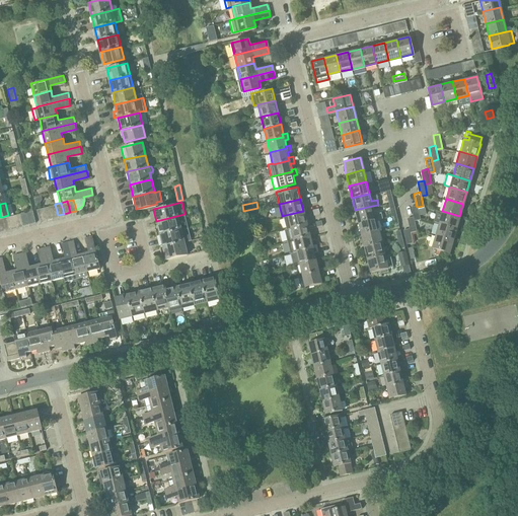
[(52,217),(58,215),(55,204),(49,205),(52,217)]
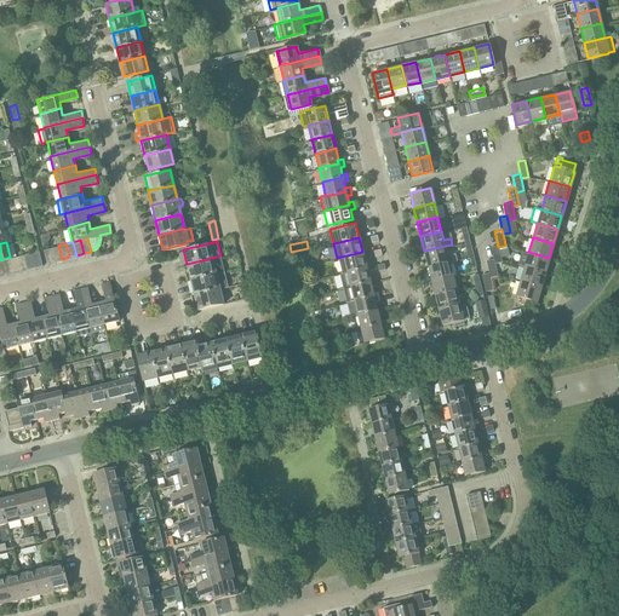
[(493,257),(494,260),(500,259),(499,254),(498,247),(497,243),(489,245),(493,257)]
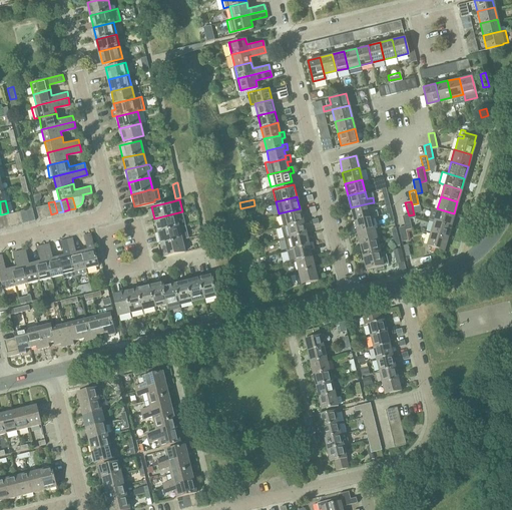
[(45,215),(51,214),(48,202),(42,204),(45,215)]
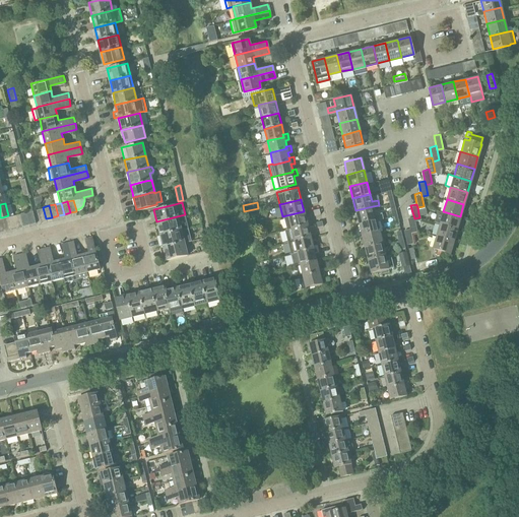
[(355,211),(359,222),(376,218),(373,206),(355,210),(355,211)]
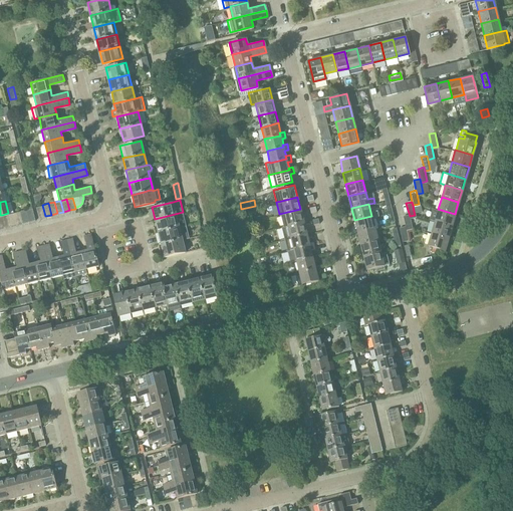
[(38,218),(45,216),(42,205),(35,206),(38,218)]
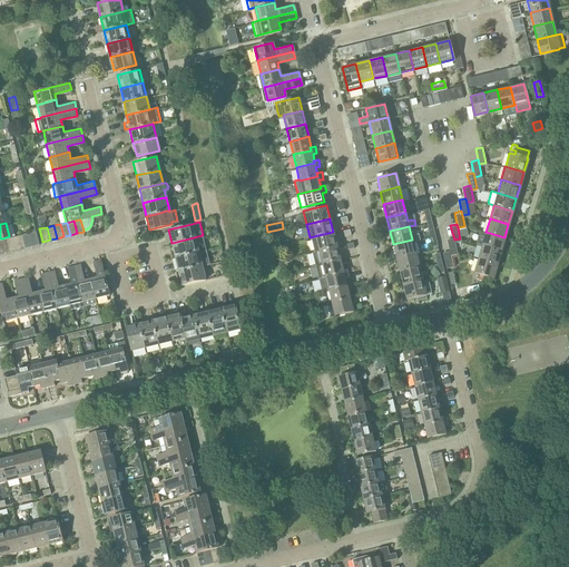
[(35,230),(28,232),(31,244),(38,243),(35,230)]
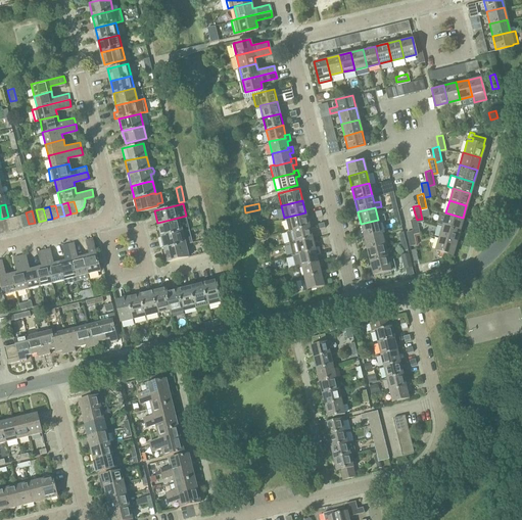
[(26,213),(19,214),(22,226),(29,224),(26,213)]
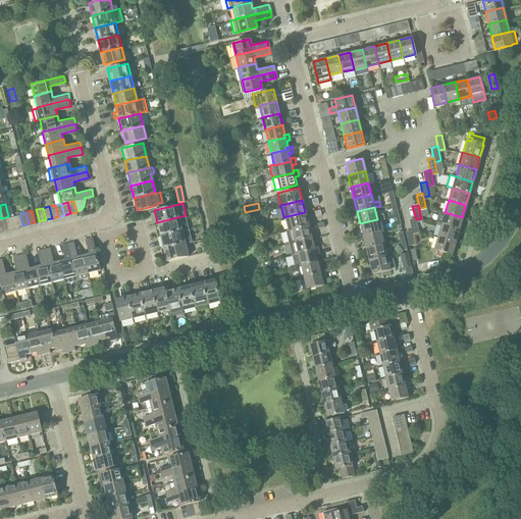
[(305,212),(288,216),(283,217),(283,218),(284,218),(288,228),(288,229),(291,228),(308,224),(305,212)]
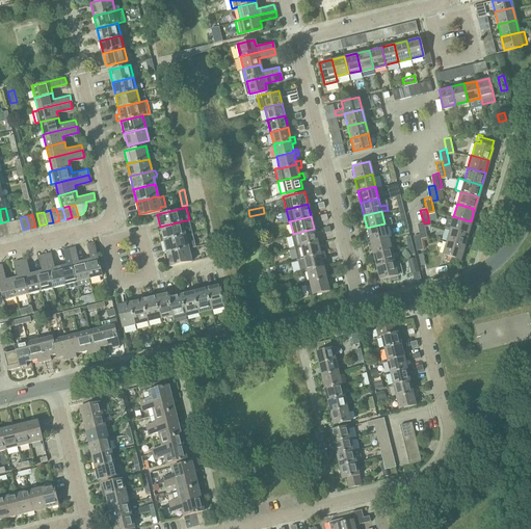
[(471,221),(453,216),(450,228),(467,233),(471,221)]
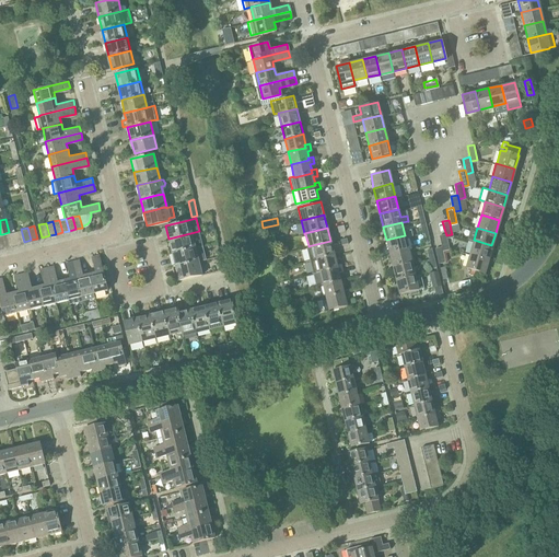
[(18,243),(24,242),(21,229),(14,231),(18,243)]
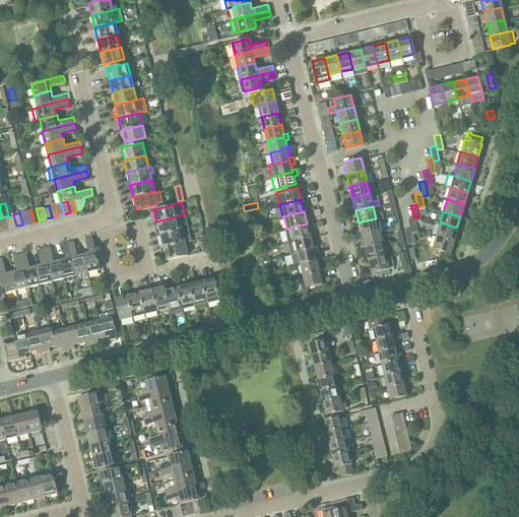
[(13,214),(8,215),(11,228),(16,225),(13,214)]
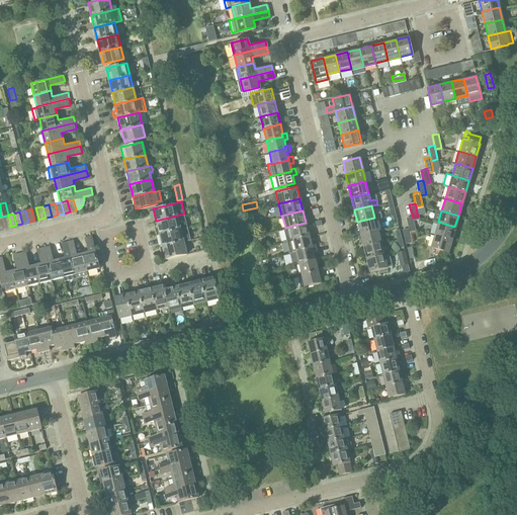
[(159,233),(187,227),(184,213),(156,221),(159,233)]
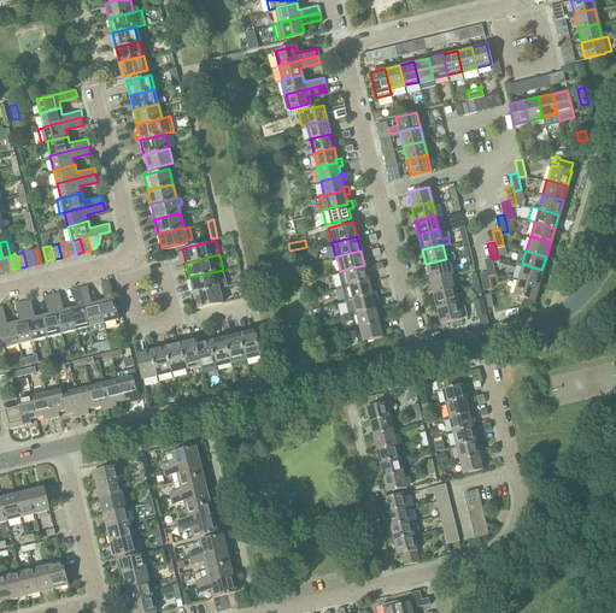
[(3,258),(6,271),(13,270),(10,255),(3,258)]
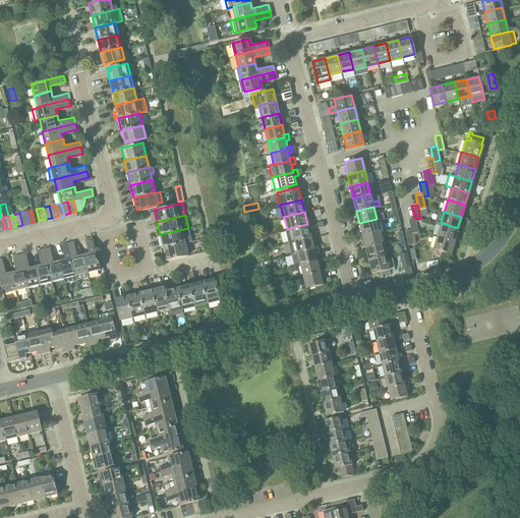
[(408,218),(410,228),(411,232),(417,230),(415,219),(414,216),(408,218)]
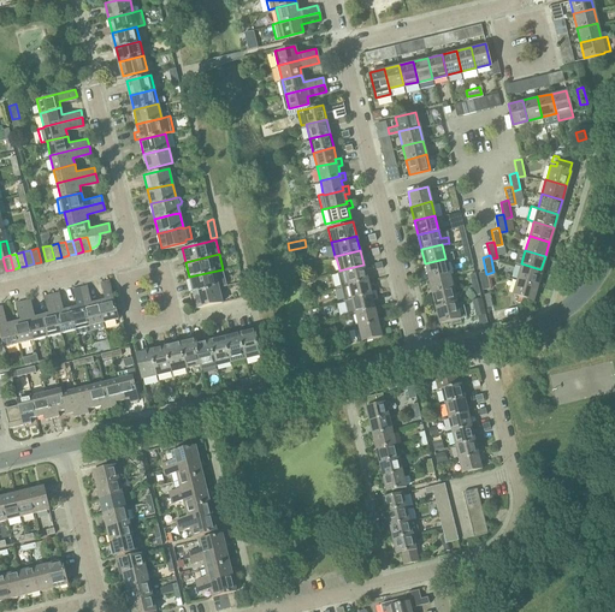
[(445,260),(445,259),(425,263),(429,278),(449,273),(445,260)]
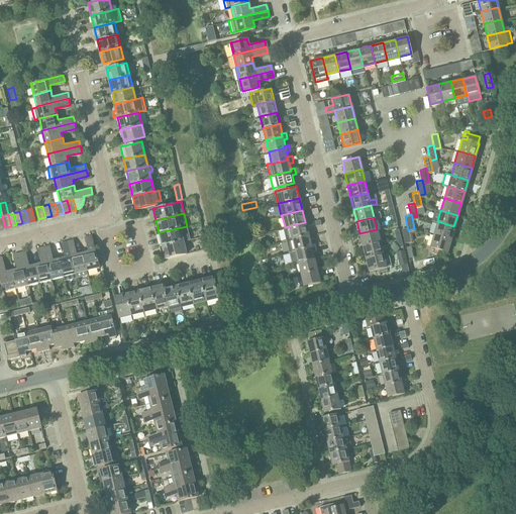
[(437,221),(433,233),(450,238),(453,226),(437,221)]
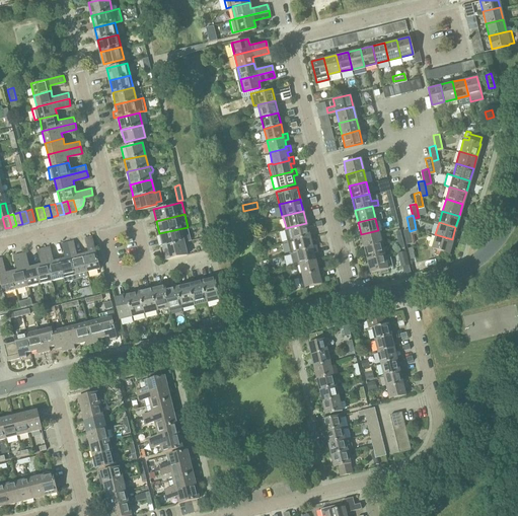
[(308,232),(306,223),(289,227),(286,228),(286,227),(284,228),(287,240),(292,238),(309,234),(308,232)]
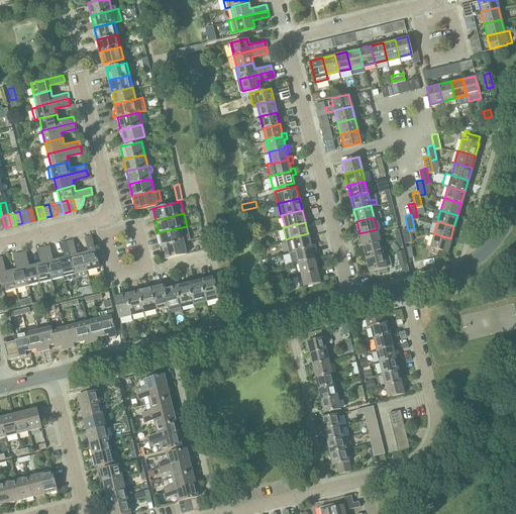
[(159,232),(162,245),(183,239),(190,238),(187,226),(159,232)]
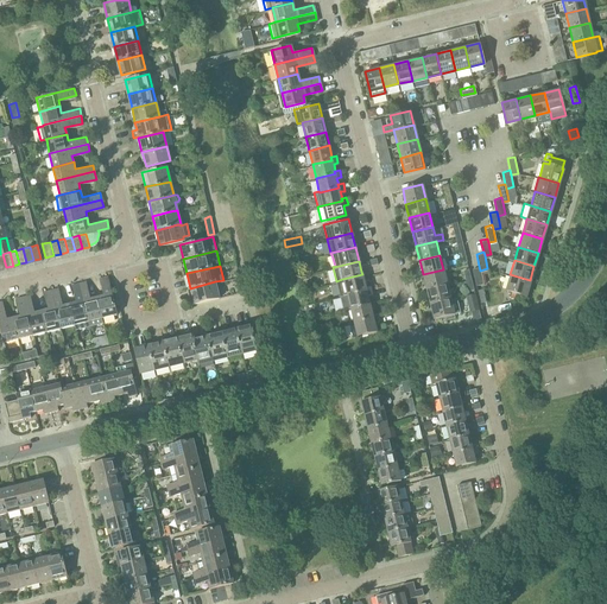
[(480,271),(479,266),(472,267),(475,284),(482,281),(480,271)]
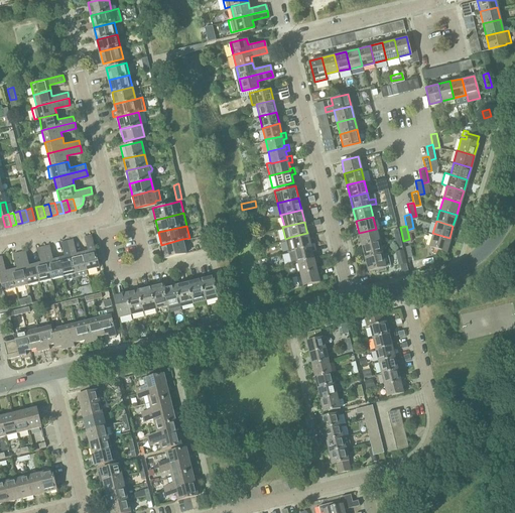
[(359,234),(362,245),(378,241),(376,229),(359,233),(359,234)]
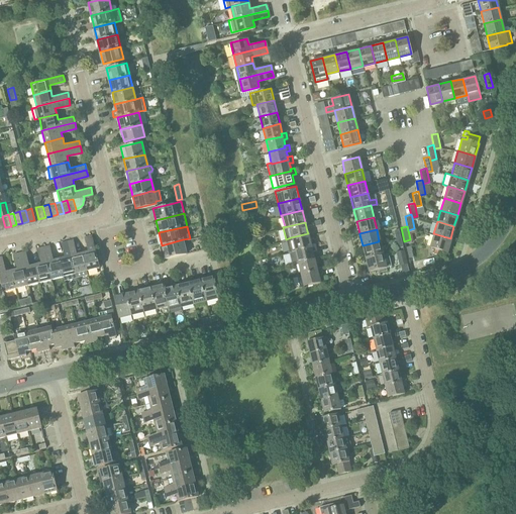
[(311,245),(310,243),(309,237),(313,236),(311,230),(307,231),(308,233),(291,237),(286,239),(289,250),(294,249),(311,245)]
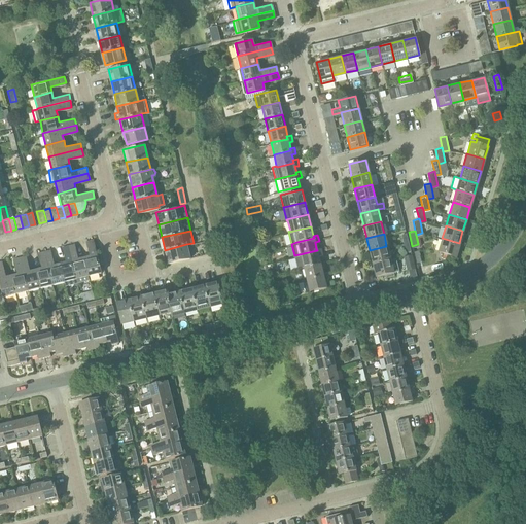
[(455,255),(459,243),(442,238),(439,250),(443,252),(450,254),(455,255)]
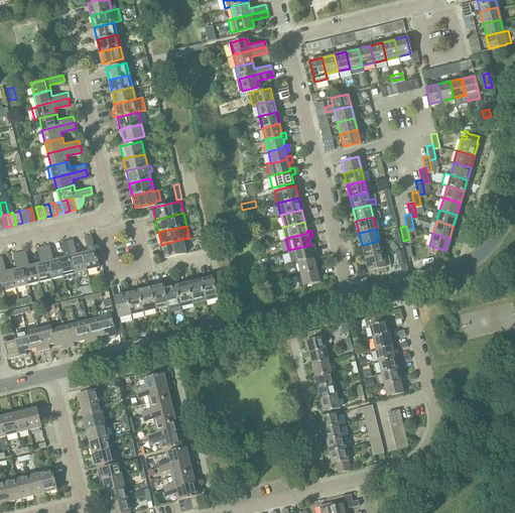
[(82,251),(86,269),(98,266),(90,234),(84,235),(87,250),(82,251)]
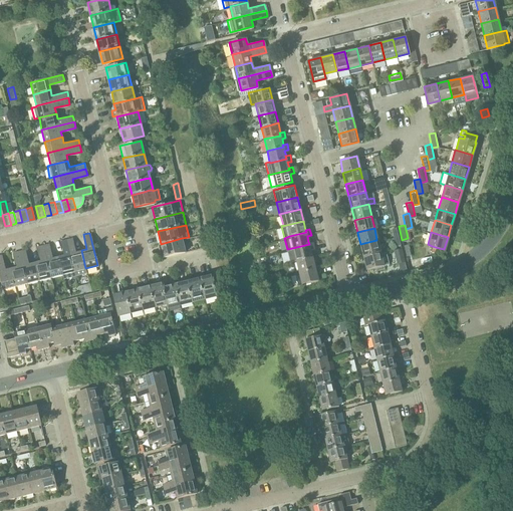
[(74,271),(85,268),(81,250),(75,252),(72,237),(66,238),(74,271)]
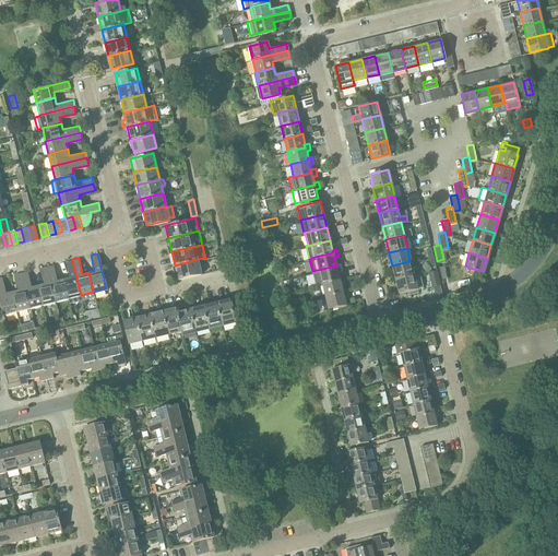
[(82,298),(81,295),(72,259),(64,261),(69,278),(63,279),(68,298),(69,302),(82,298)]
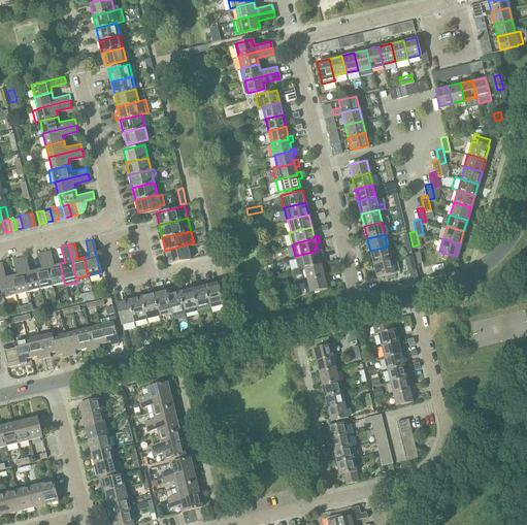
[(165,251),(168,263),(190,258),(187,244),(165,251)]
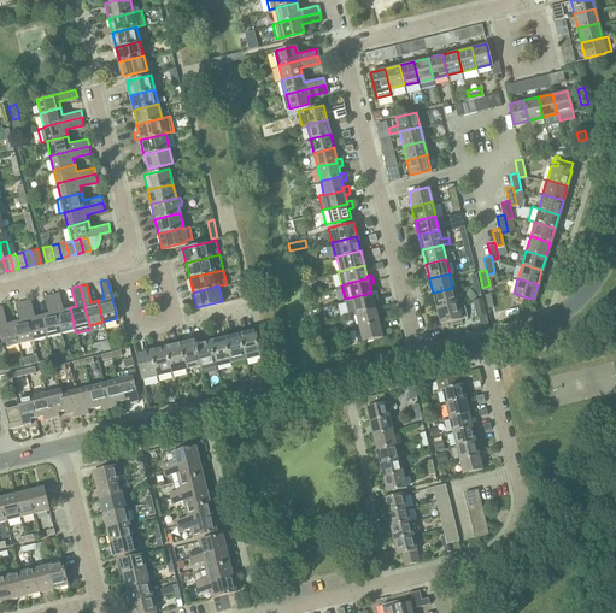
[(453,288),(452,288),(433,293),(436,307),(456,302),(453,288)]
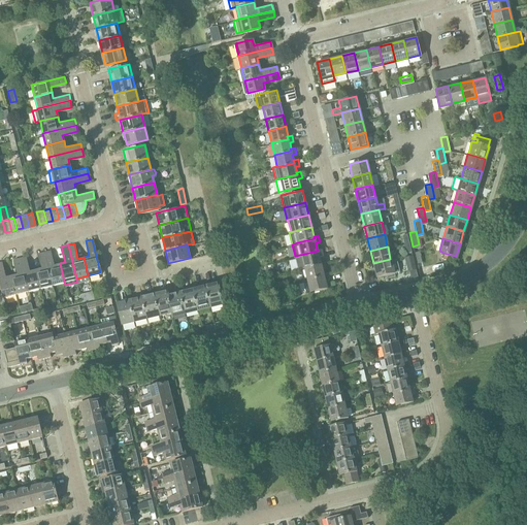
[(321,263),(320,261),(319,255),(323,254),(321,248),(317,249),(318,251),(300,255),(295,256),(297,268),(300,268),(303,267),(321,263)]
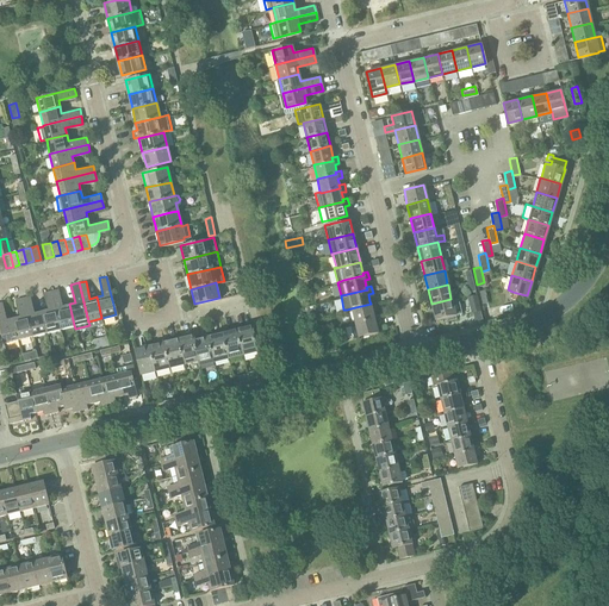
[(74,325),(69,304),(62,306),(57,288),(50,289),(60,329),(74,325)]
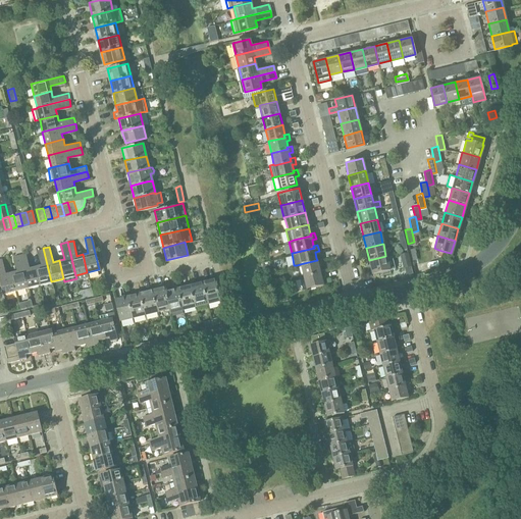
[(51,281),(43,248),(37,250),(41,264),(35,266),(40,284),(51,281)]
